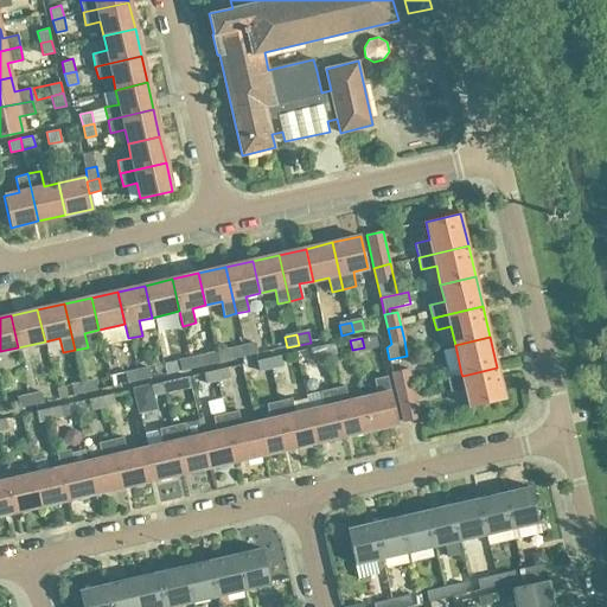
[(256,355),(254,344),(243,346),(246,357),(256,355)]
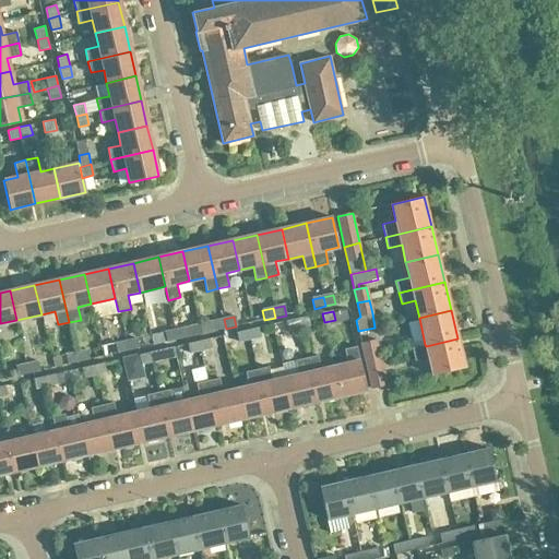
[(309,325),(307,317),(297,319),(299,329),(309,325)]
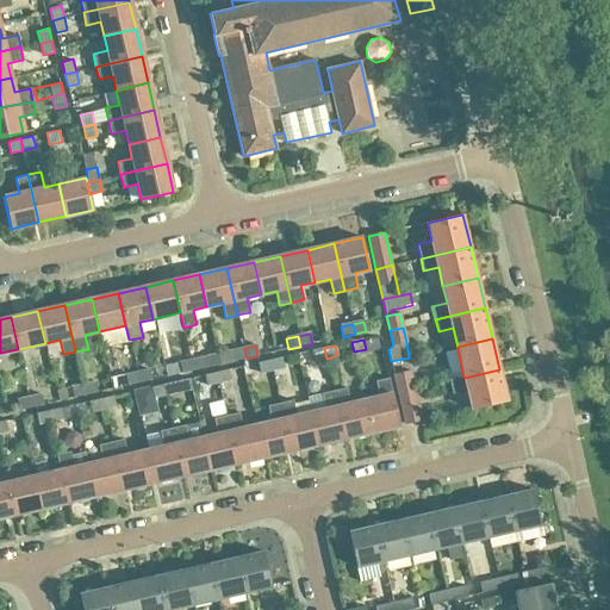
[(247,359),(244,348),(232,352),(235,361),(247,359)]
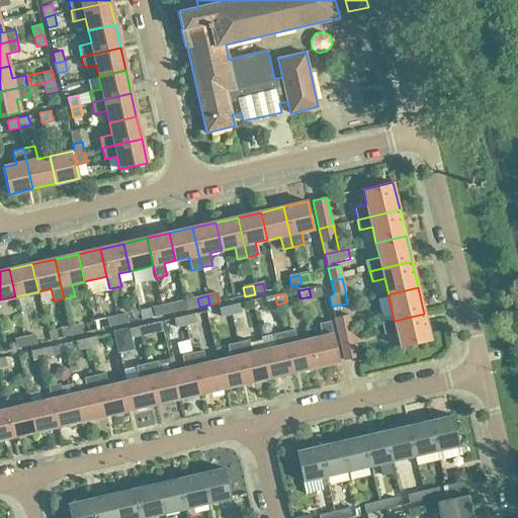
[(277,305),(275,295),(265,298),(267,307),(277,305)]
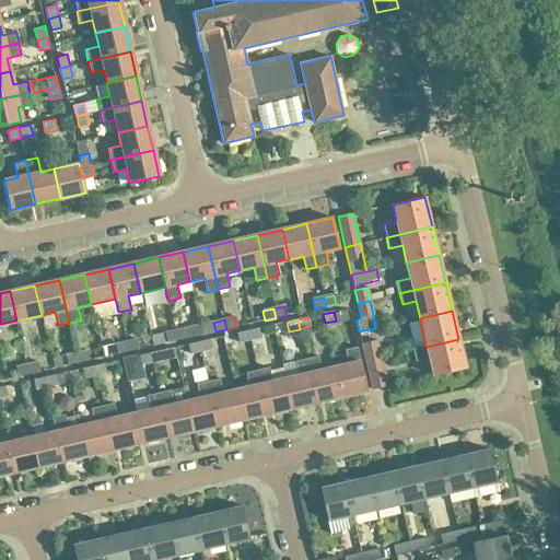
[(260,338),(258,328),(247,331),(249,340),(260,338)]
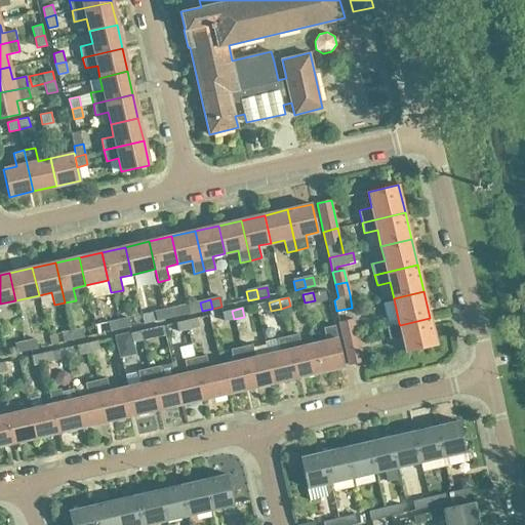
[(175,317),(173,309),(164,311),(166,319),(175,317)]
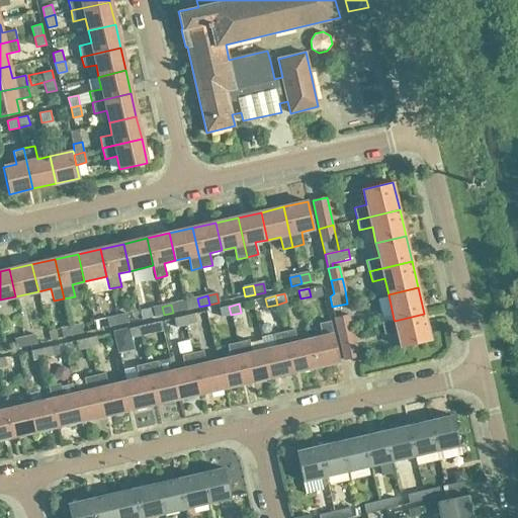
[(164,315),(162,307),(152,309),(154,317),(164,315)]
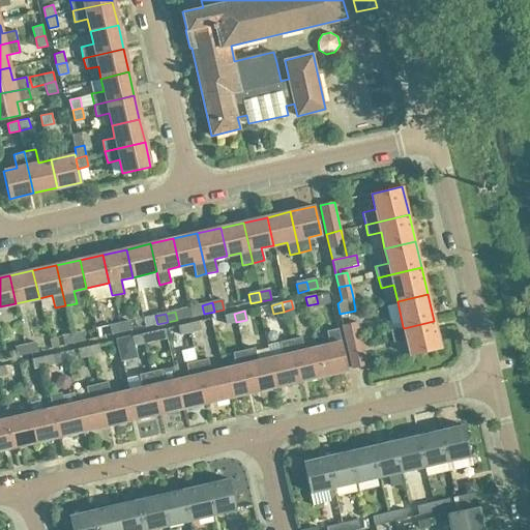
[(236,322),(234,314),(224,316),(226,324),(236,322)]
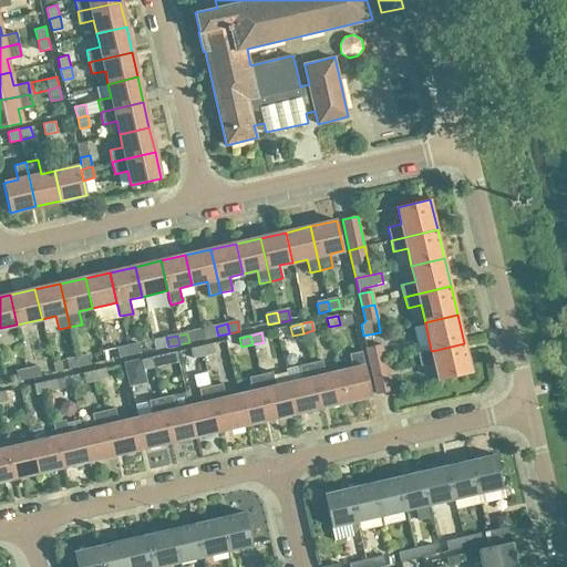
[(471,373),(464,344),(464,343),(432,351),(431,349),(418,352),(421,366),(434,362),(439,381),(471,373)]
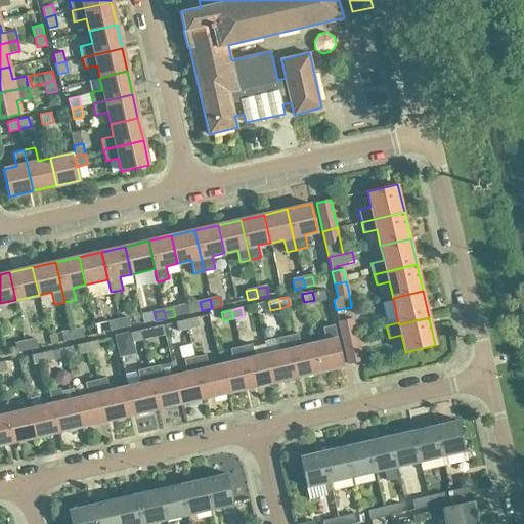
[(129,326),(127,318),(117,320),(119,329),(129,326)]
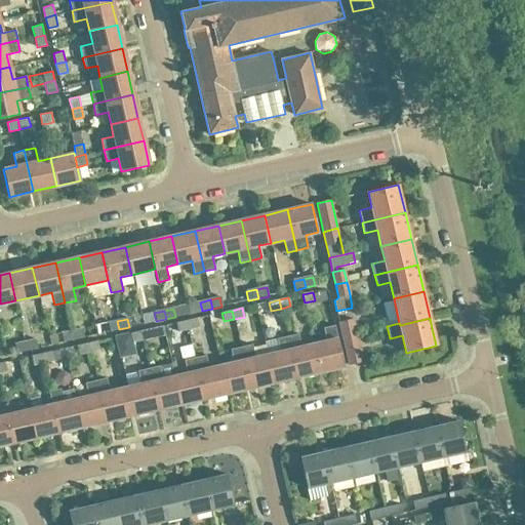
[(198,327),(196,319),(186,321),(188,330),(198,327)]
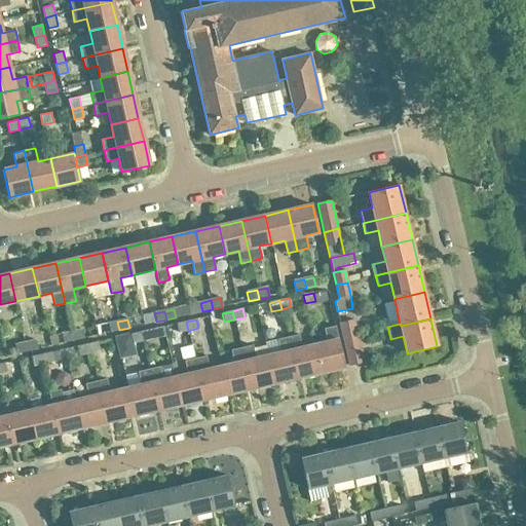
[(357,335),(352,321),(339,324),(342,338),(357,335)]
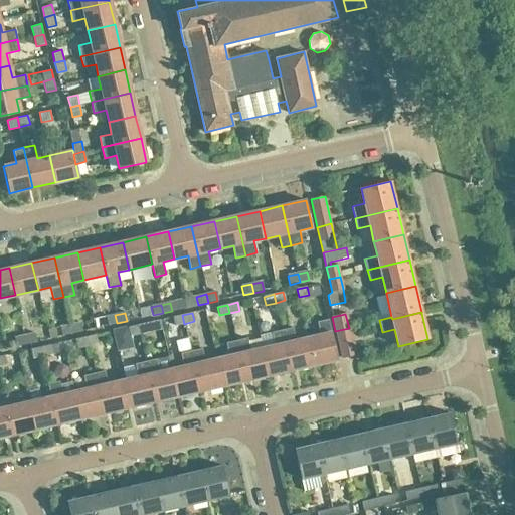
[(117,323),(115,315),(106,317),(108,326),(117,323)]
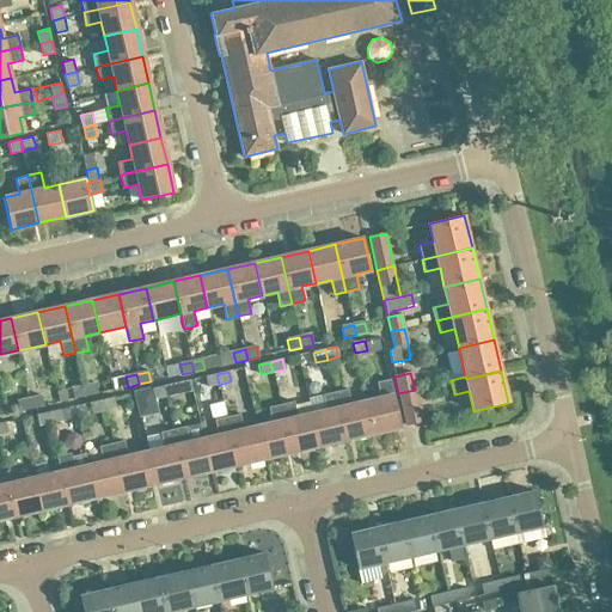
[(219,385),(216,374),(206,377),(208,387),(219,385)]
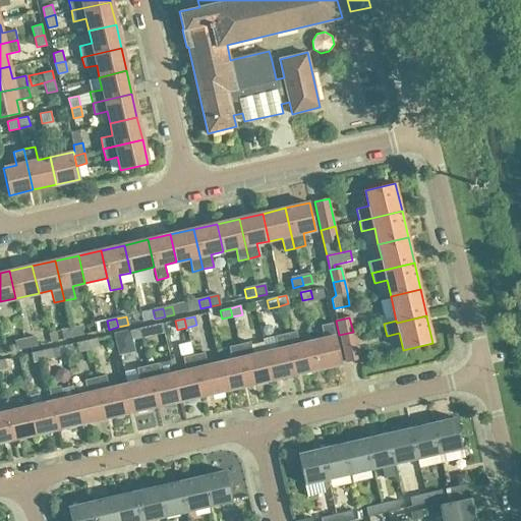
[(317,368),(341,363),(332,323),(321,325),(324,339),(311,342),(317,368)]
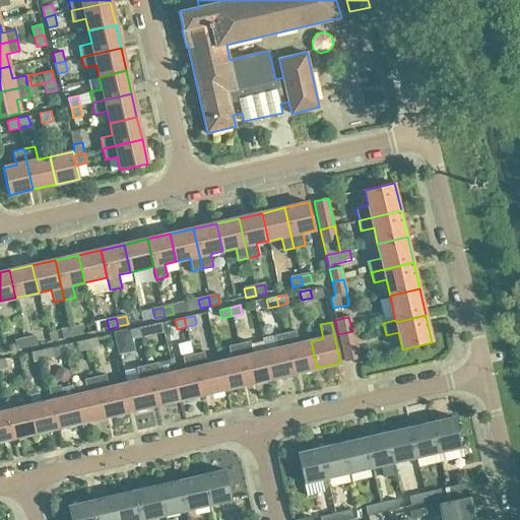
[(81,326),(80,326),(70,328),(72,337),(83,334),(81,326)]
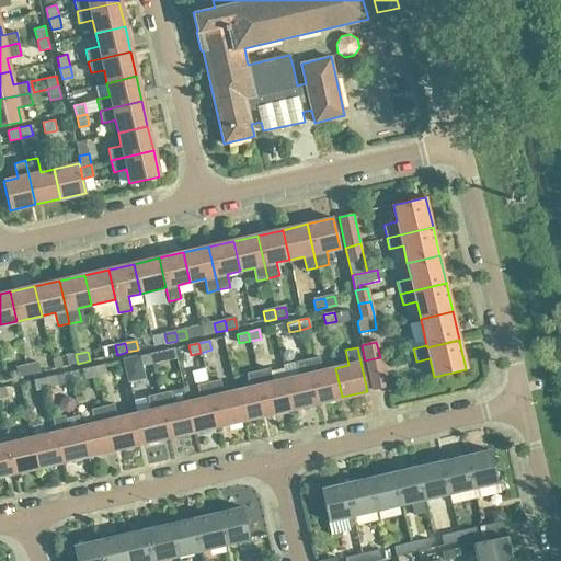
[(162,362),(160,352),(149,354),(151,364),(162,362)]
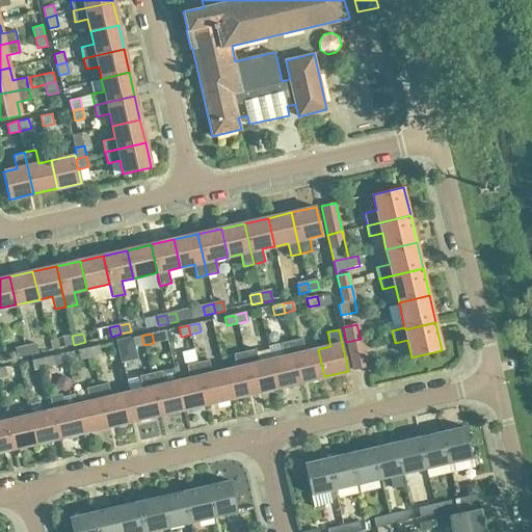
[(74,345),(72,336),(62,338),(64,347),(74,345)]
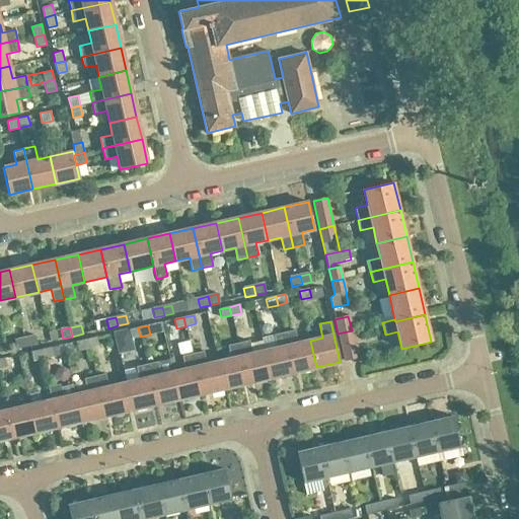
[(115,332),(120,353),(128,351),(132,345),(131,339),(140,337),(138,327),(115,332)]
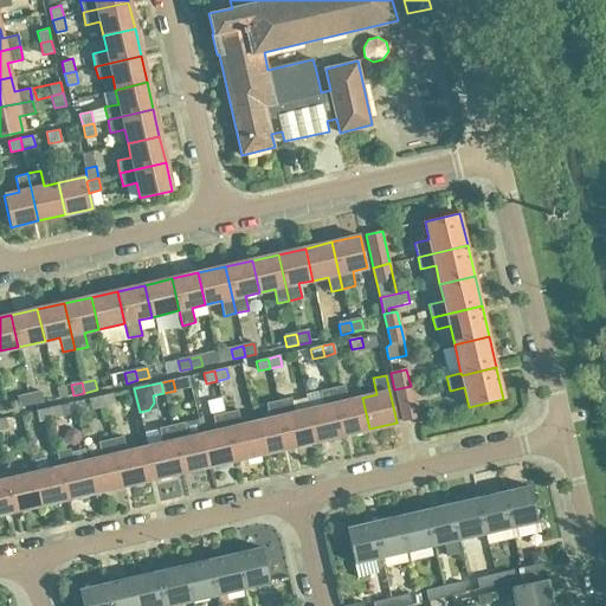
[(369,429),(362,398),(348,400),(345,385),(331,388),(343,434),(369,429)]
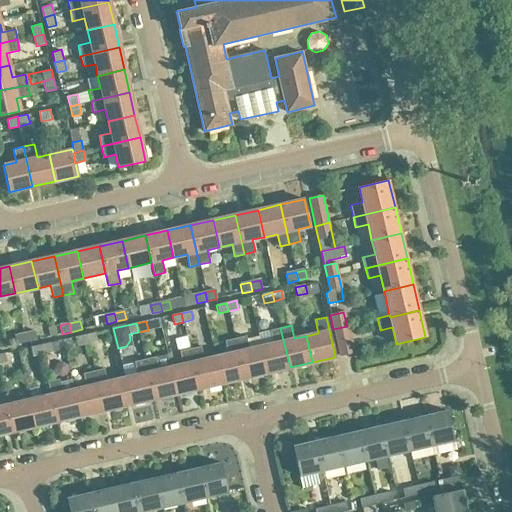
[(353,354),(347,326),(333,329),(340,357),(353,354)]
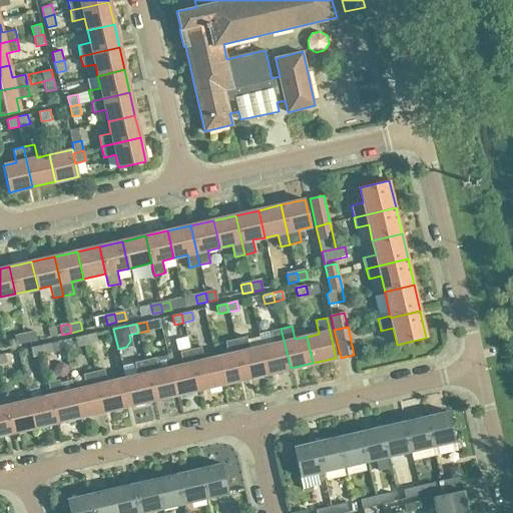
[(291,368),(281,329),(271,331),(272,335),(260,337),(268,374),(291,368)]
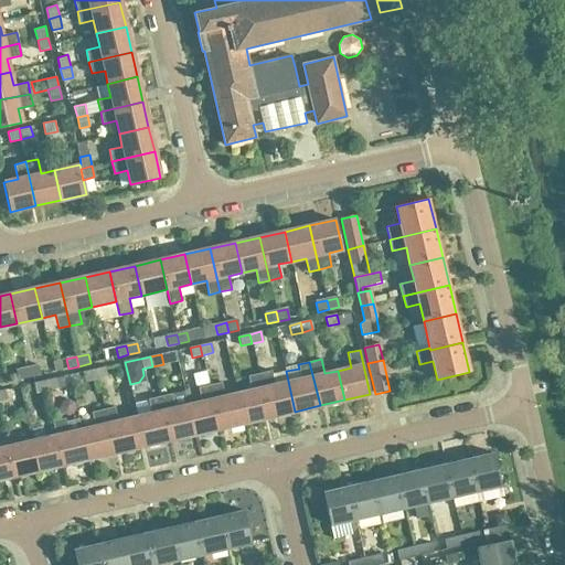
[(39,375),(36,365),(27,368),(28,377),(39,375)]
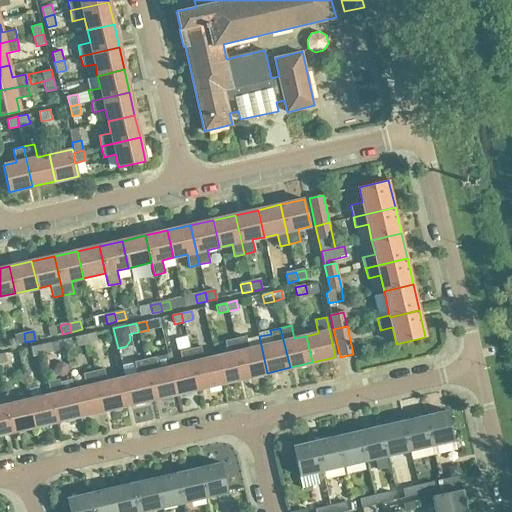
[(25,342),(24,333),(14,336),(16,344),(25,342)]
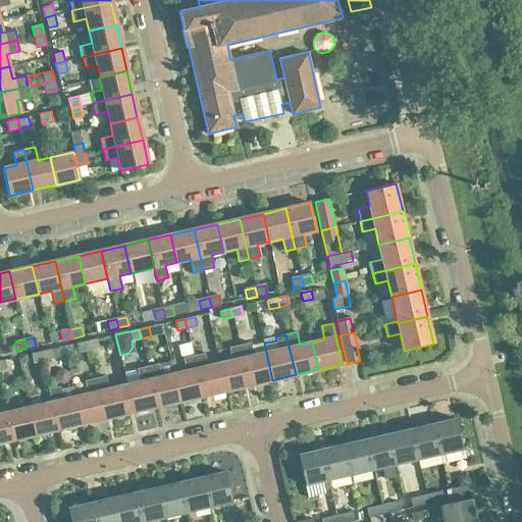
[(98,348),(96,340),(86,342),(88,351),(98,348)]
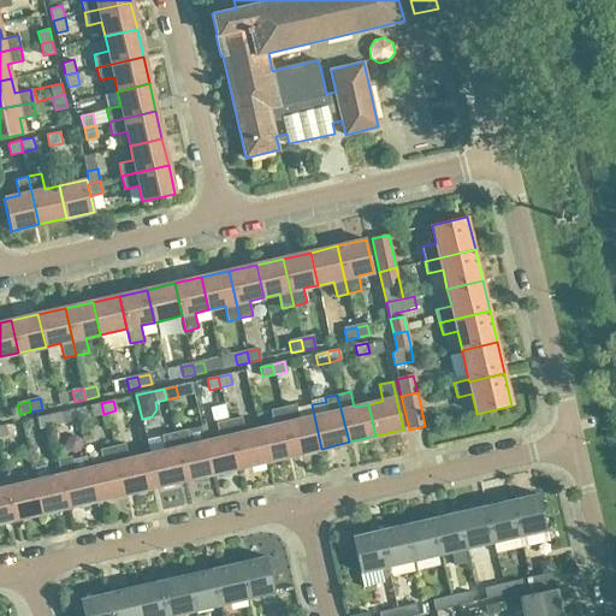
[(104,414),(101,403),(89,406),(92,416),(104,414)]
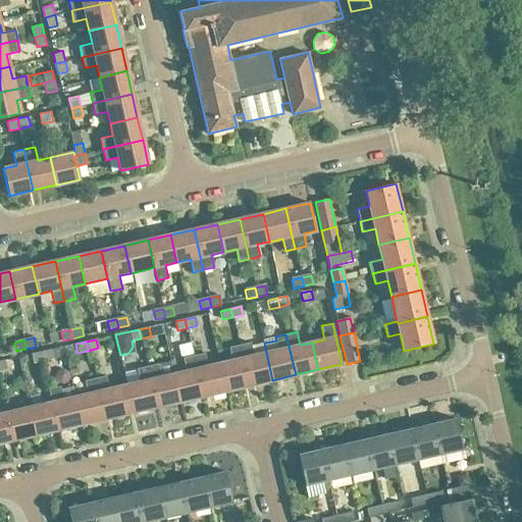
[(272,380),(264,343),(252,346),(251,342),(240,345),(249,385),(272,380)]
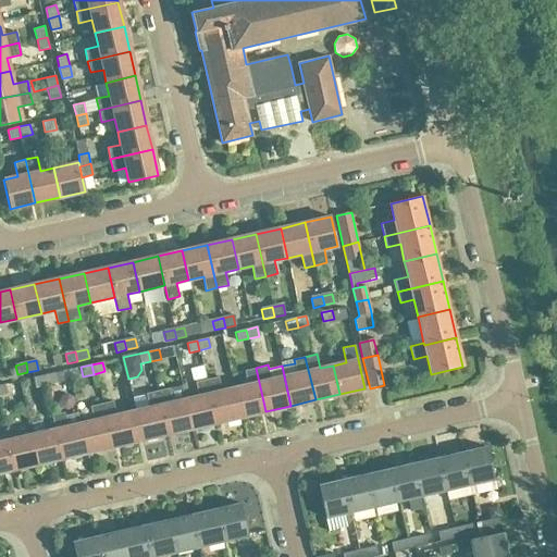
[(265,411),(256,368),(245,370),(248,385),(235,388),(242,417),(265,411)]
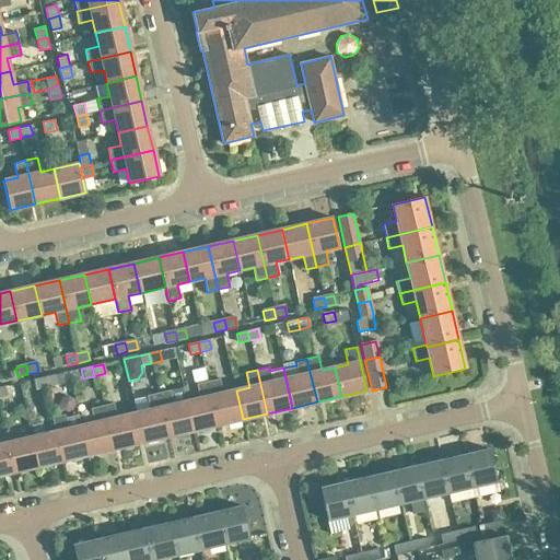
[(56,385),(54,375),(44,377),(45,387),(56,385)]
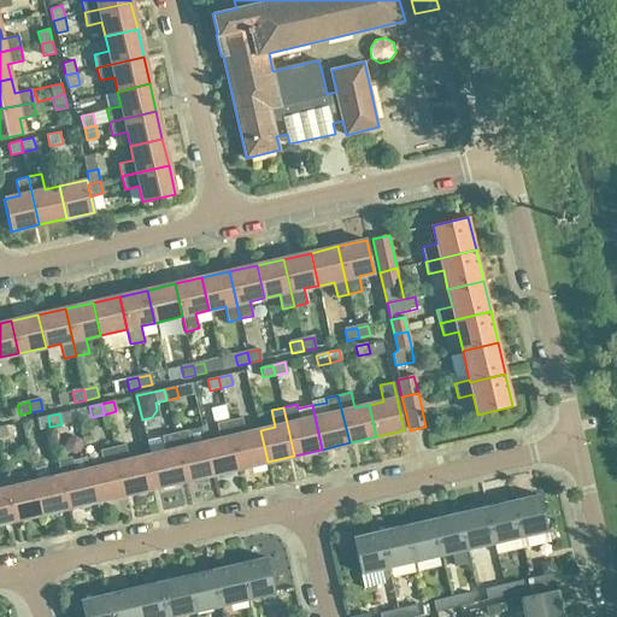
[(50,427),(48,416),(36,419),(39,429),(50,427)]
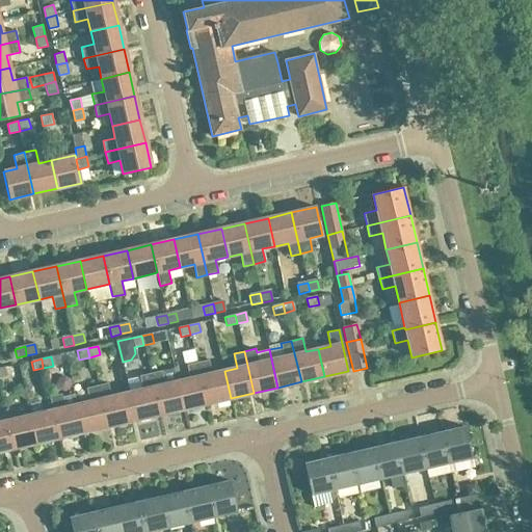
[(231,398),(224,371),(211,373),(208,360),(197,363),(207,403),(231,398)]
